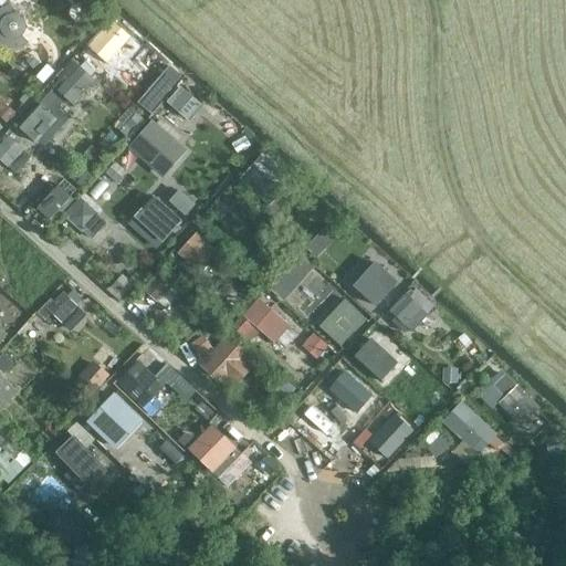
[(7,0),(0,0),(0,23),(13,34),(28,17),(7,0)]
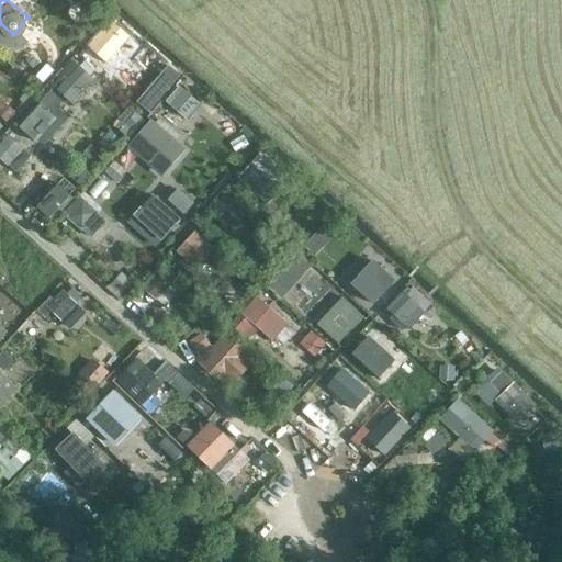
[(109,25),(94,42),(110,55),(124,38),(109,25)]
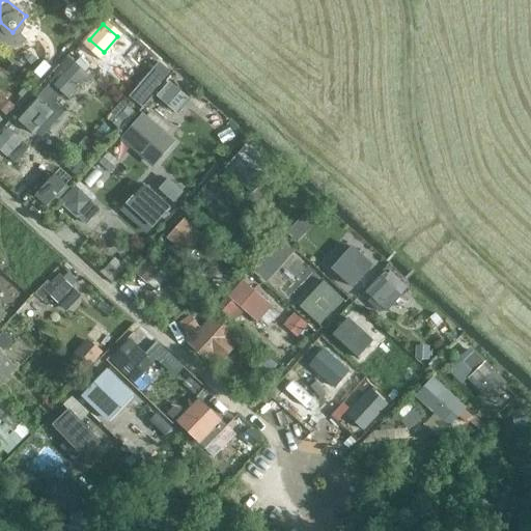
[(25,47),(43,60),(58,42),(40,28),(25,47)]
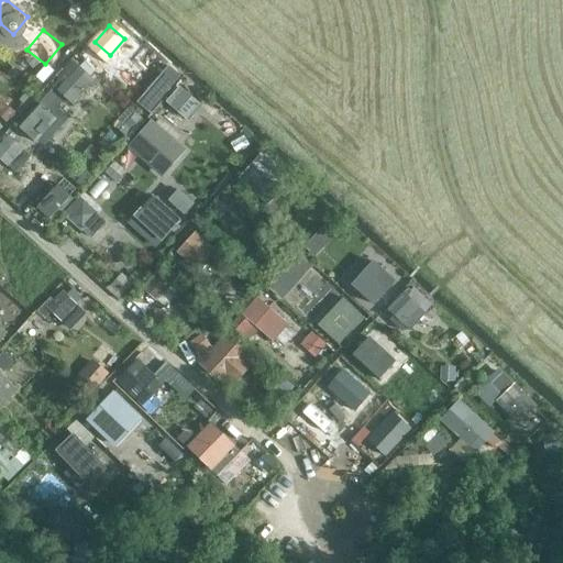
[(74,61),(57,78),(79,98),(95,81),(74,61)]
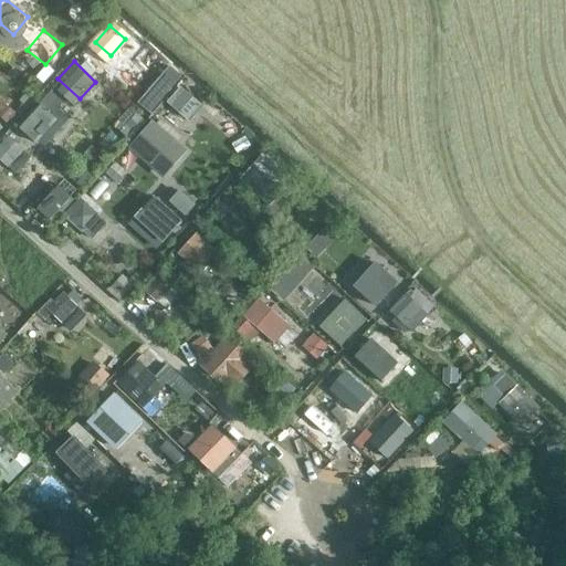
[(184,90),(170,105),(188,119),(201,105),(184,90)]
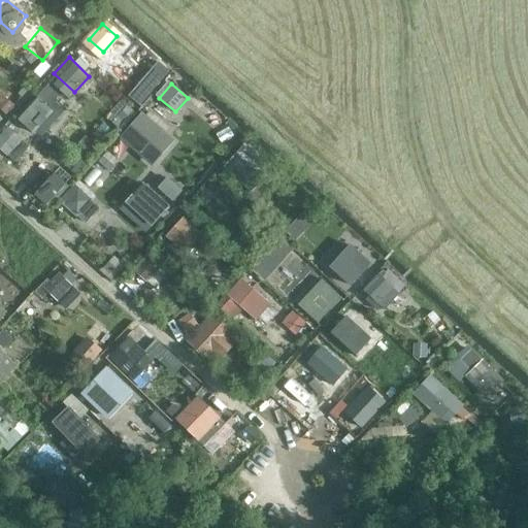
[(26,107),(11,124),(22,133),(37,117),(26,107)]
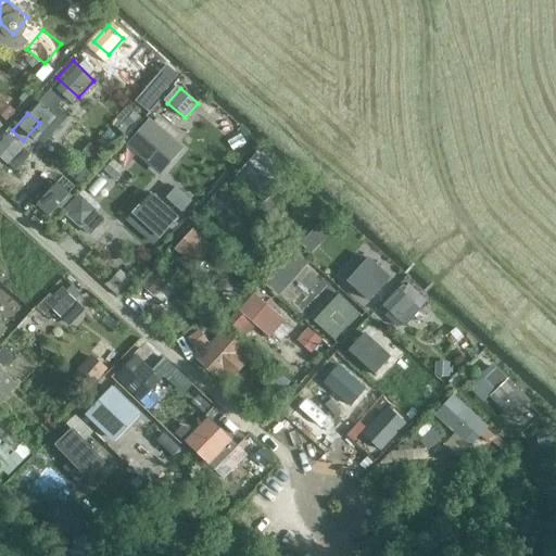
[(148,125),(134,141),(158,161),(172,144),(148,125)]
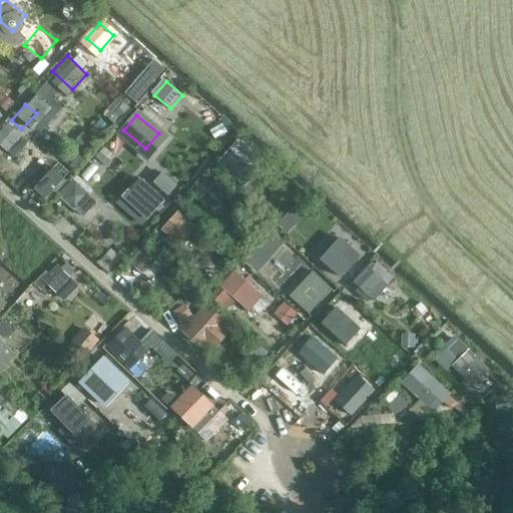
[(7,123),(0,130),(0,145),(7,152),(8,151),(15,157),(28,142),(7,123)]
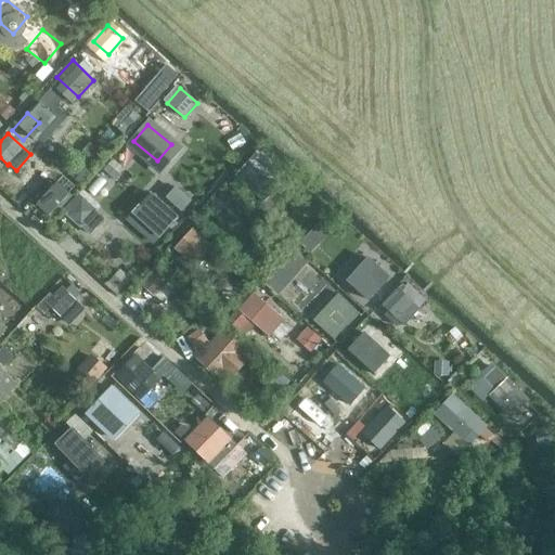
[(260,151),(235,177),(266,206),(291,179),(260,151)]
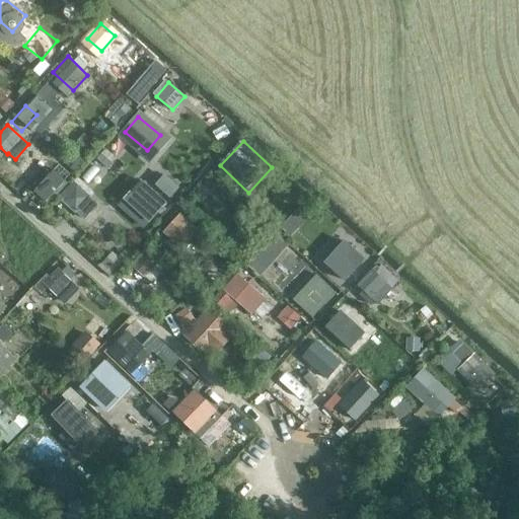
[(108,148),(95,162),(117,180),(129,167),(108,148)]
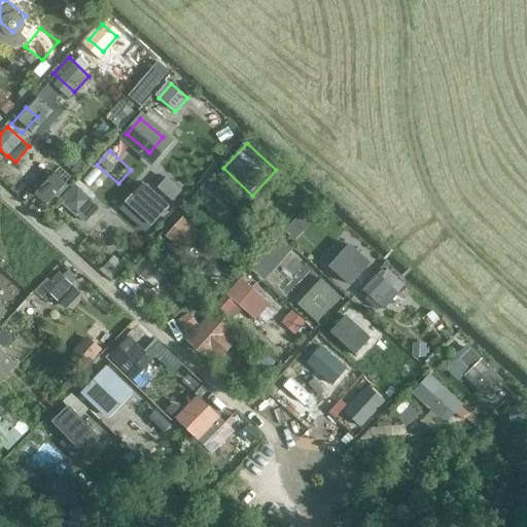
[(62,164),(36,192),(48,204),(74,175),(62,164)]
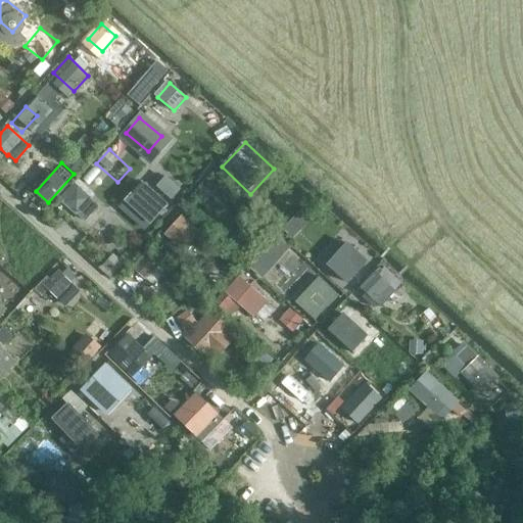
[(157,184),(172,198),(183,187),(169,173),(157,184)]
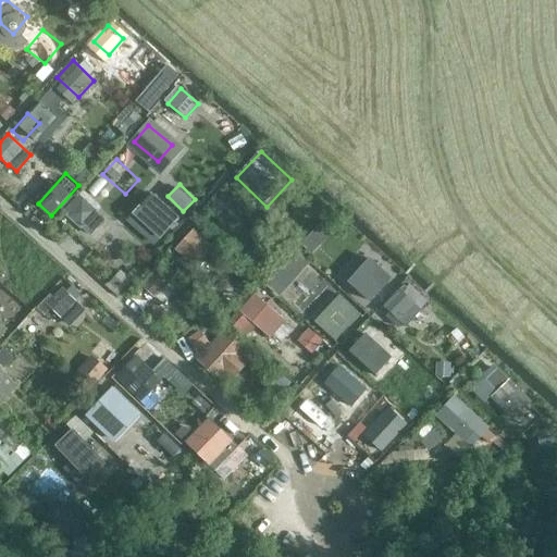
[(155,189),(127,217),(155,244),(182,217),(155,189)]
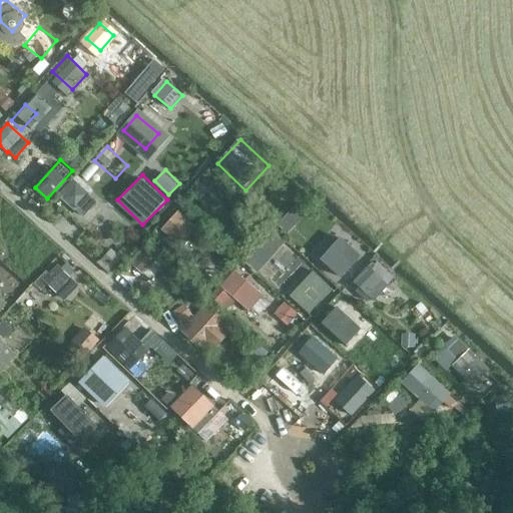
[(205,176),(190,193),(205,207),(211,200),(219,208),(228,198),(205,176)]
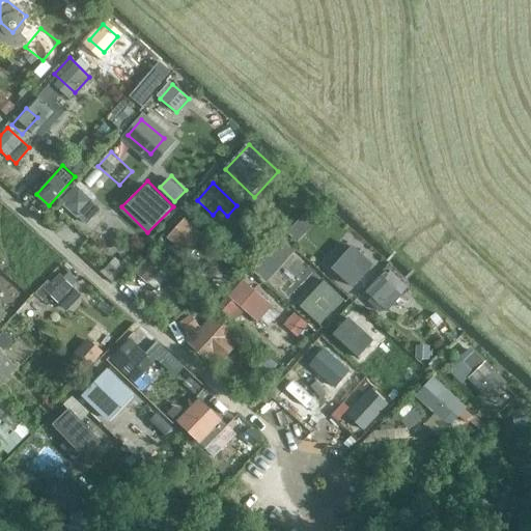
[(75,186),(61,200),(86,224),(100,210),(75,186)]
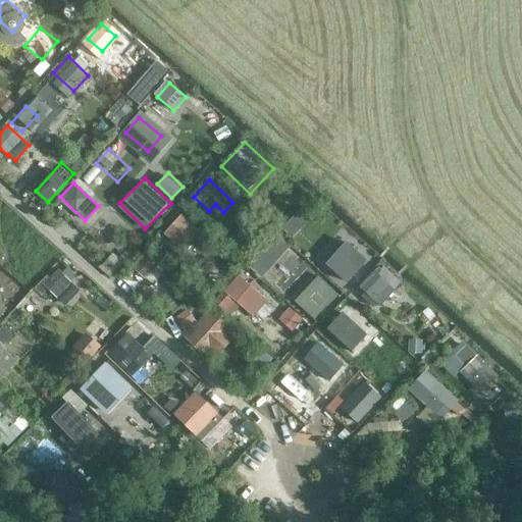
[(177,214),(163,231),(186,250),(200,235),(177,214)]
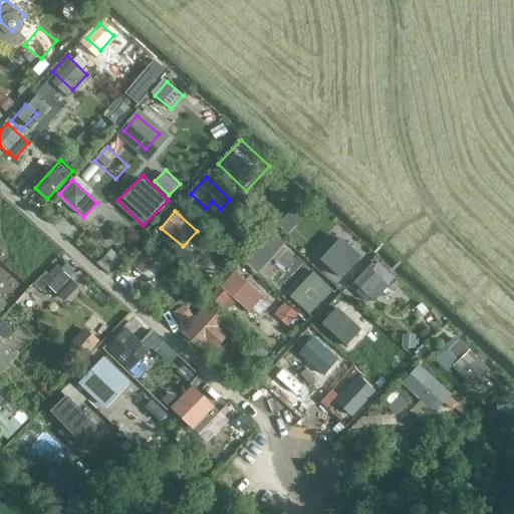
[(293,211),(279,226),(303,249),(316,234),(293,211)]
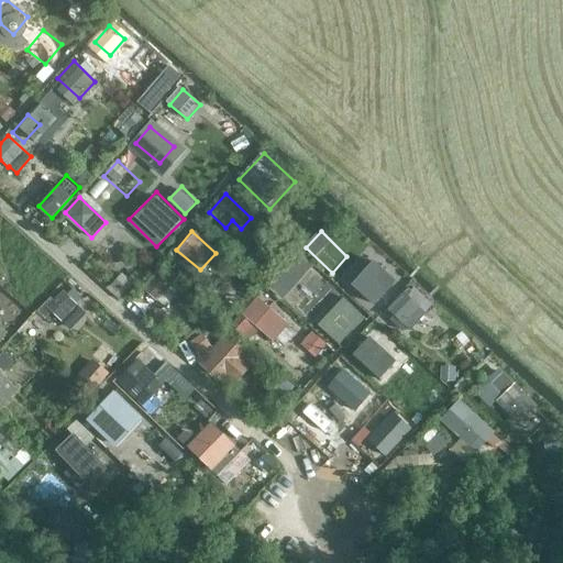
[(364,250),(345,274),(354,280),(373,256),(364,250)]
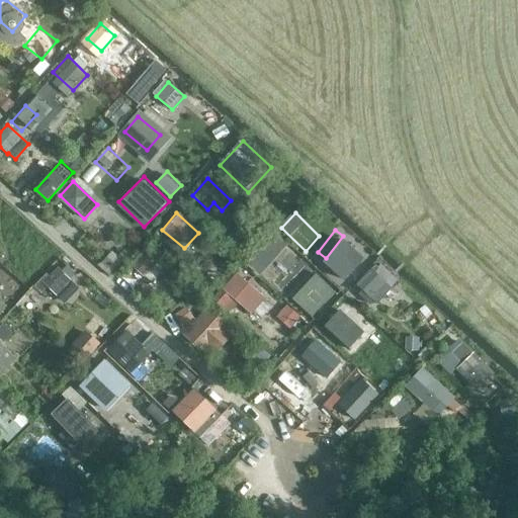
[(276,239),(260,256),(285,277),(299,261),(276,239)]
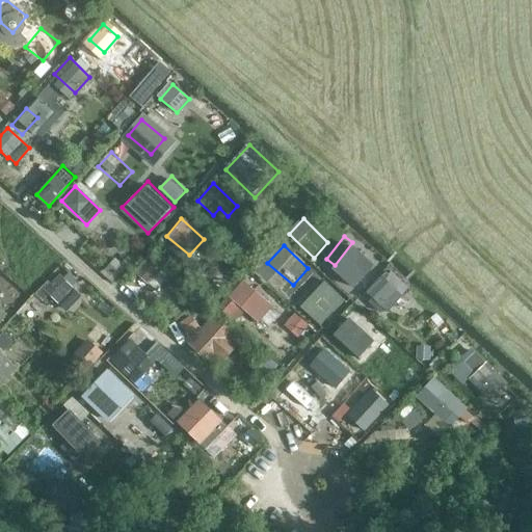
[(333,269),(354,289),(375,266),(353,246),(333,269)]
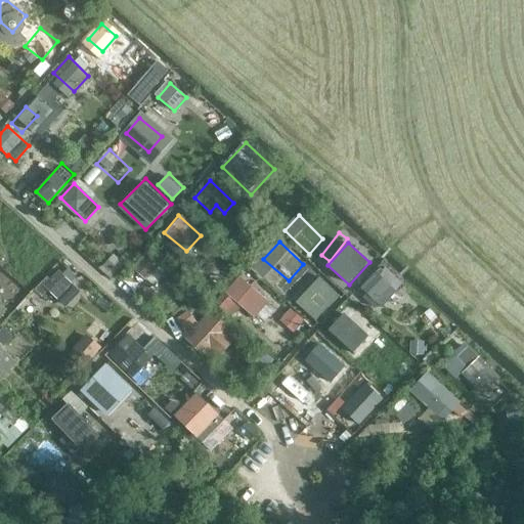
[(150,248),(132,268),(146,280),(147,280),(154,287),(167,271),(160,264),(163,260),(150,248)]
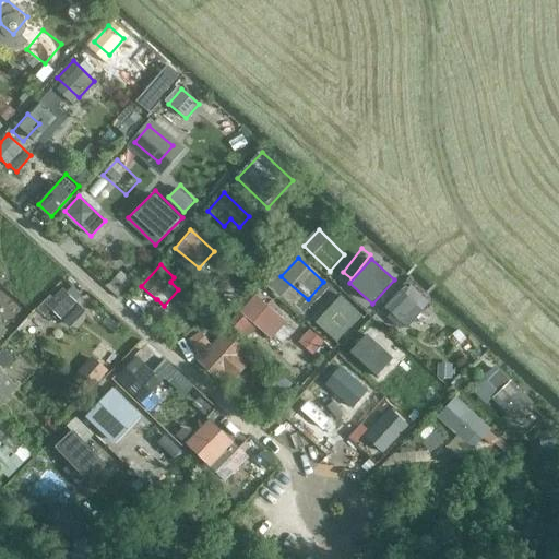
[(85,310),(63,288),(54,298),(50,295),(37,309),(45,317),(51,310),(69,326),(85,310)]
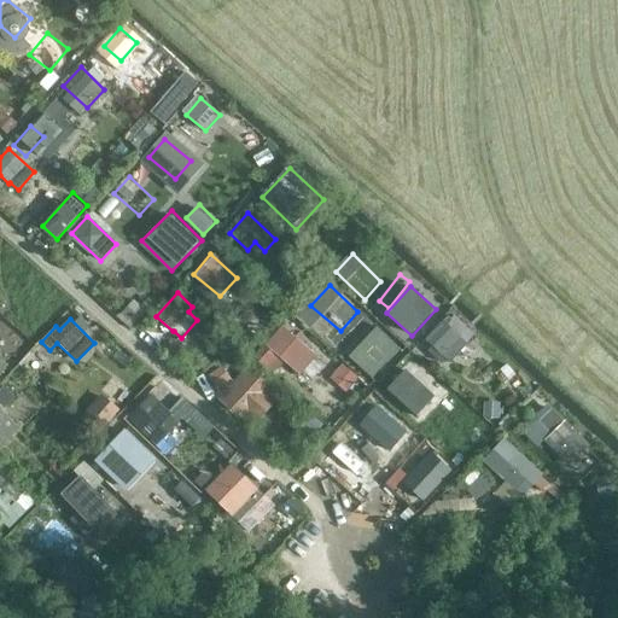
[(443,321),(426,339),(452,363),(468,345),(443,321)]
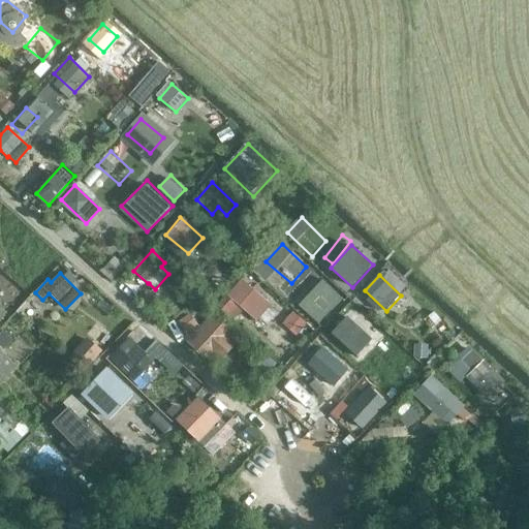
[(319,323),(343,299),(321,277),(297,303),(319,323)]
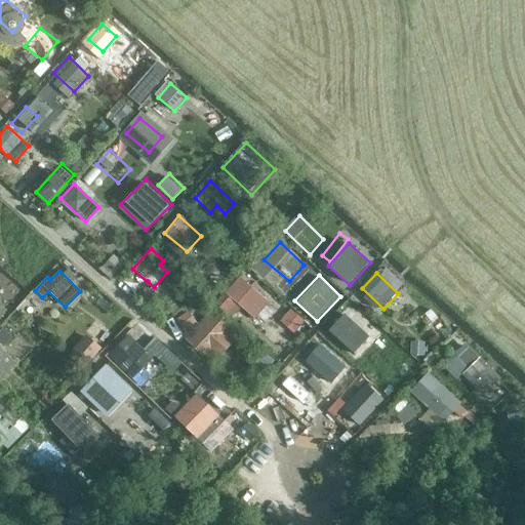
[(240,278),(226,294),(255,321),(270,305),(240,278)]
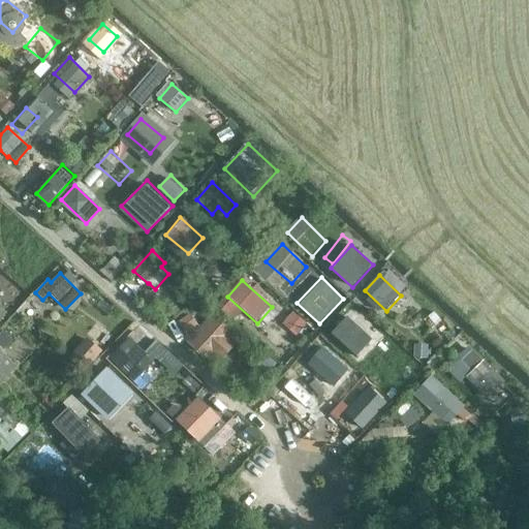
[(216,314),(188,345),(208,365),(214,358),(221,364),(237,346),(230,340),(237,334),(216,314)]
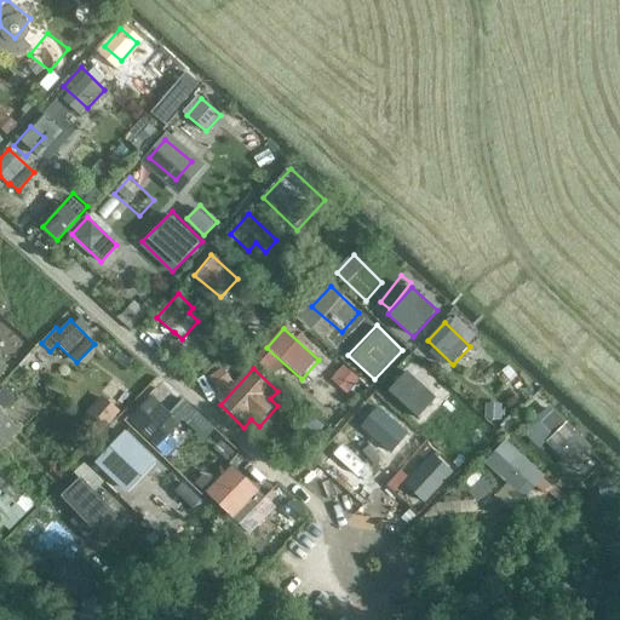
[(406,373),(389,391),(405,406),(422,388),(406,373)]
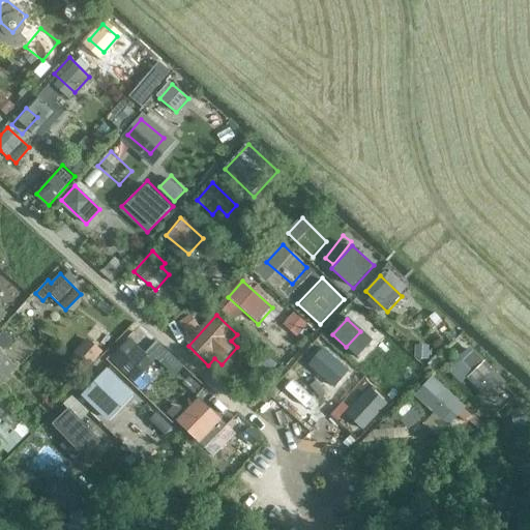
[(86,370),(105,349),(90,335),(71,356),(86,370)]
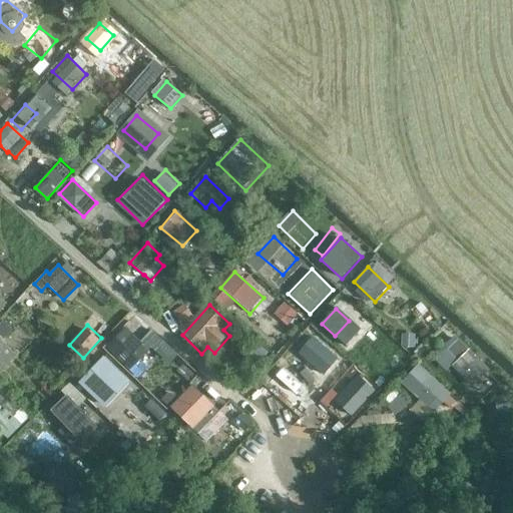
[(121,362),(135,347),(118,331),(108,341),(110,344),(107,348),(121,362)]
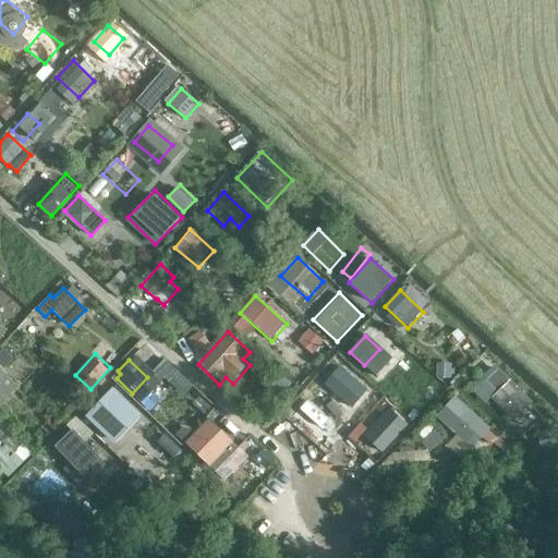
[(335,362),(319,379),(349,405),(364,388),(335,362)]
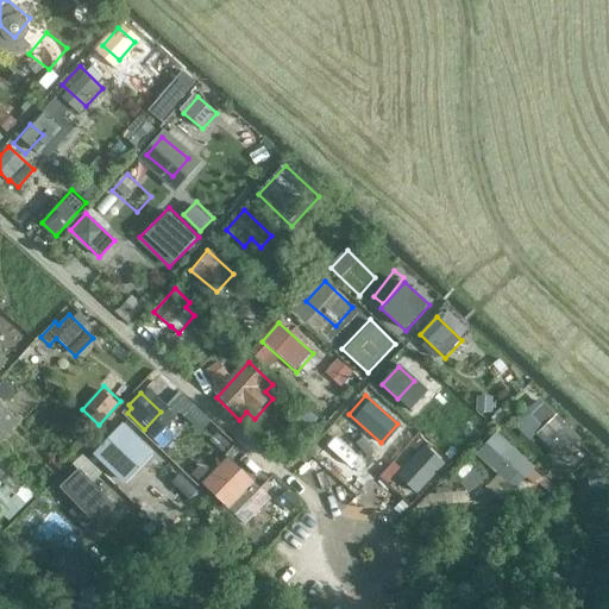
[(22,422),(0,402),(0,438),(4,441),(22,422)]
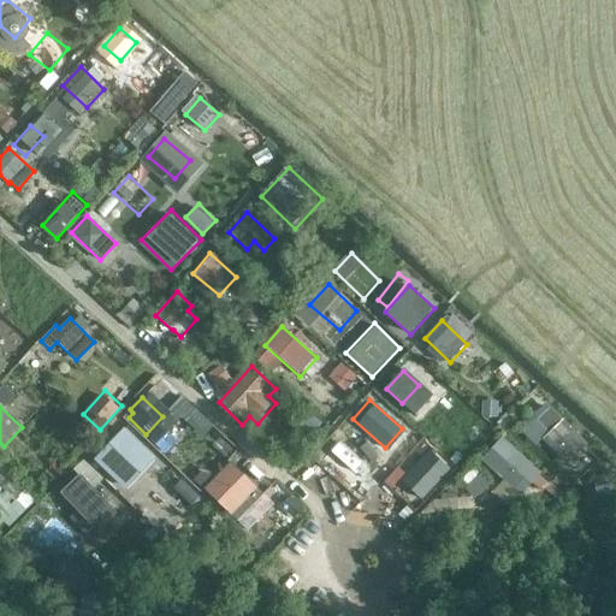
[(563,419),(542,439),(567,465),(587,444),(563,419)]
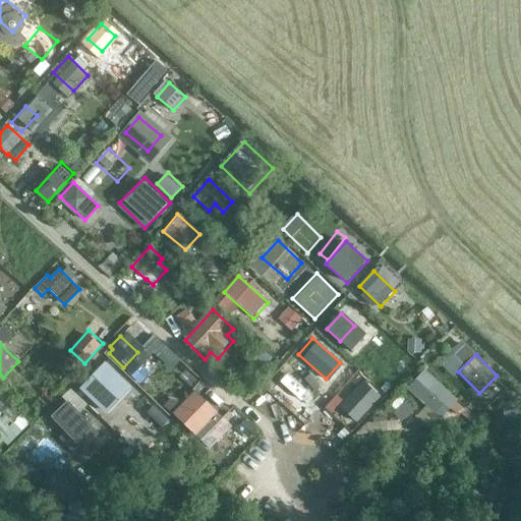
[(132,390),(101,359),(85,375),(88,377),(79,385),(91,396),(108,413),(132,390)]
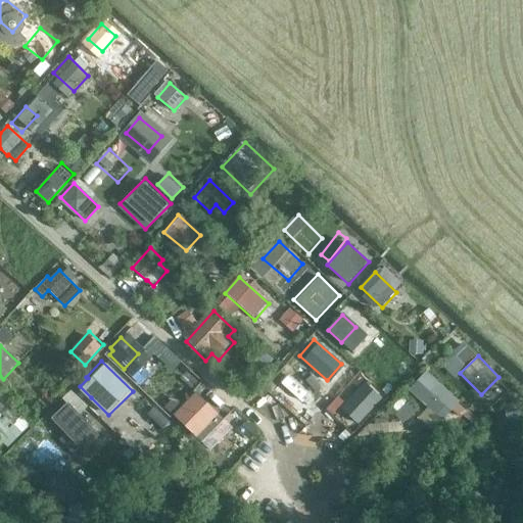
[(410,391),(443,422),(461,403),(427,372),(410,391)]
